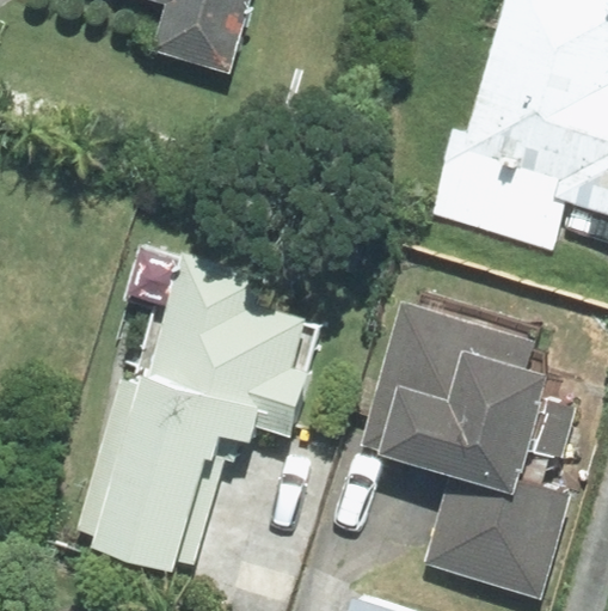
[(234,74),(253,0),(142,0),(170,7),(157,53),(234,74)]
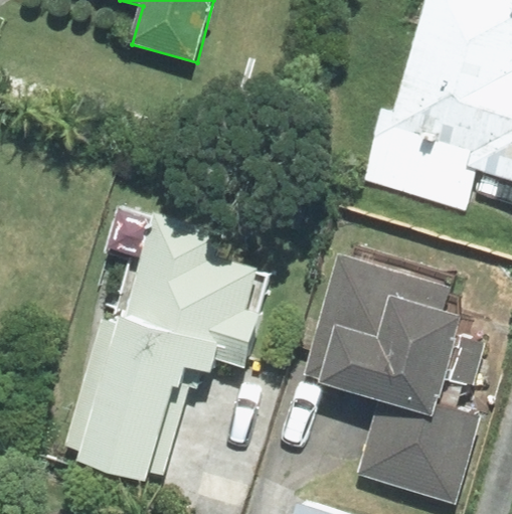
[(511,0),(422,0),(393,111),(381,108),(360,187),(463,214),(474,171),(511,180),(511,0)]
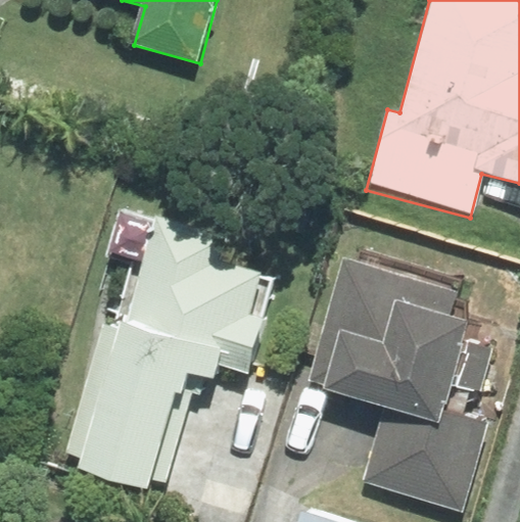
[(102,258),(117,263),(67,455),(86,459),(83,468),(164,488),(194,374),(216,379),(219,367),(247,374),(281,245),(117,202),(102,258)]
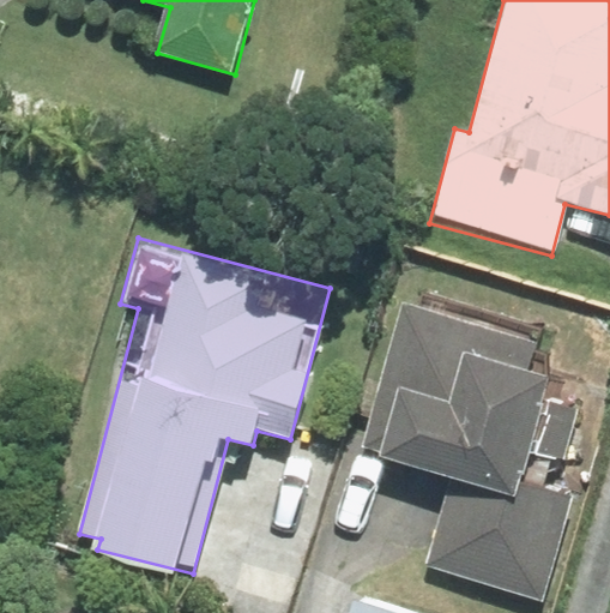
[(544,330),(408,292),(364,443),(453,468),(427,565),(548,600),(578,494),(523,478),(554,370),(535,364),(544,330)]
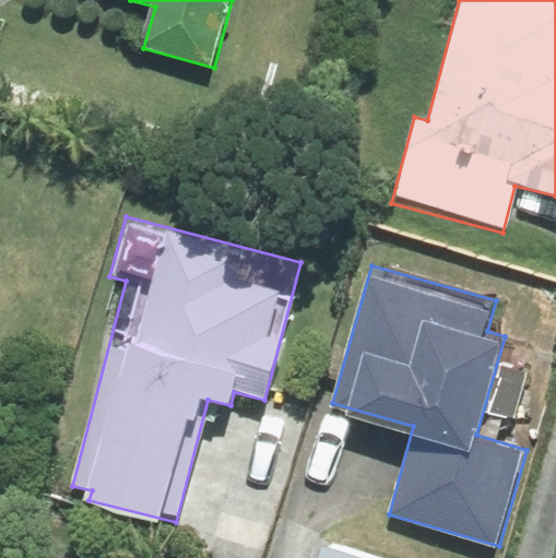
[(389,557),(322,539),(316,557),(389,557)]
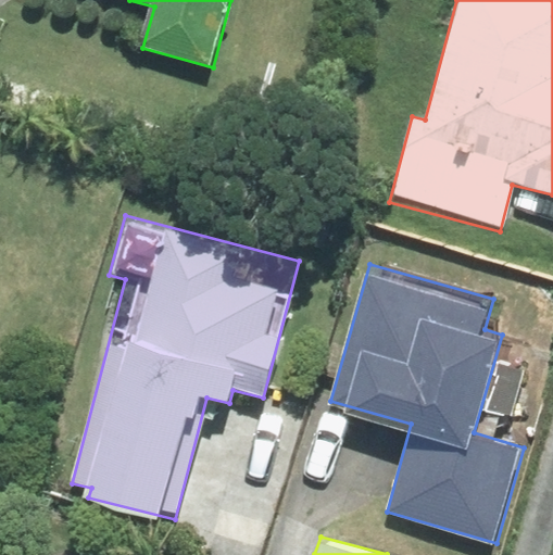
All buildings are outlined.
